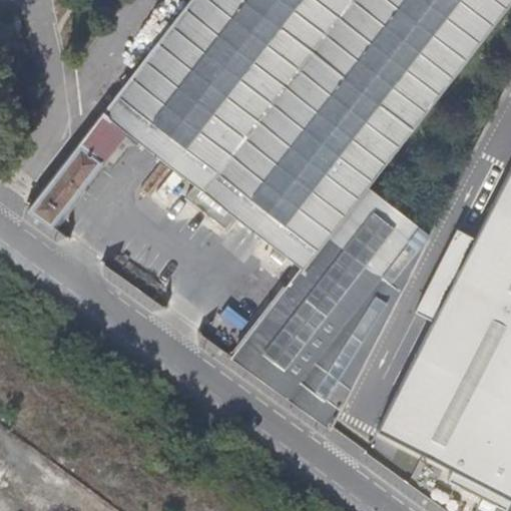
[(230,357),(329,427),(335,417),(428,235),(414,224),(370,186),(510,0),(189,0),(102,113),(124,128),(153,151),(194,183),(184,195),(224,225),(233,214),(253,229),(301,267),(230,357)]
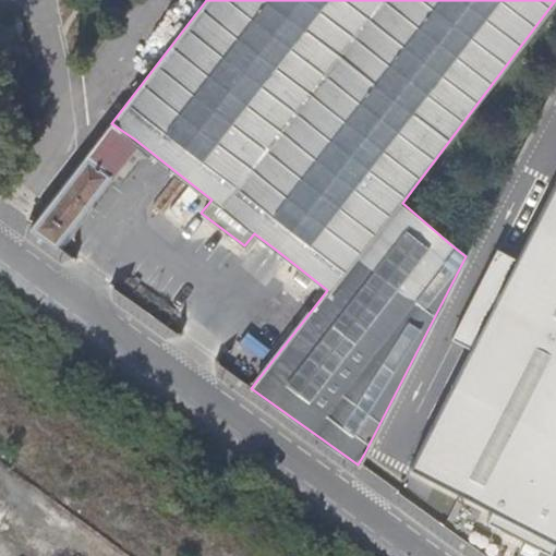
[(135,140),(111,123),(86,156),(110,172),(135,140)]
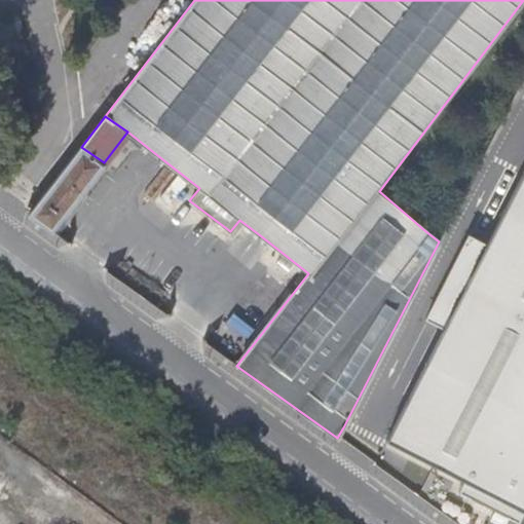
[(104,162),(81,147),(35,207),(29,215),(50,230),(104,162)]
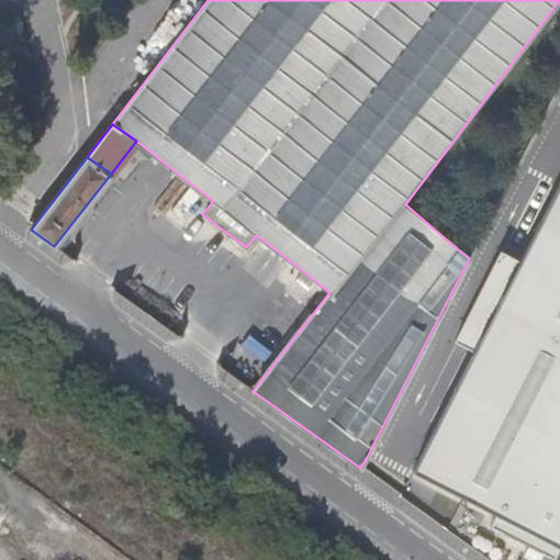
[(559,187),(522,262),(513,278),(493,268),(463,326),(483,336),(474,353),(413,472),(480,506),(496,515),(491,526),(533,548),(555,559),(559,548),(559,547),(559,187)]
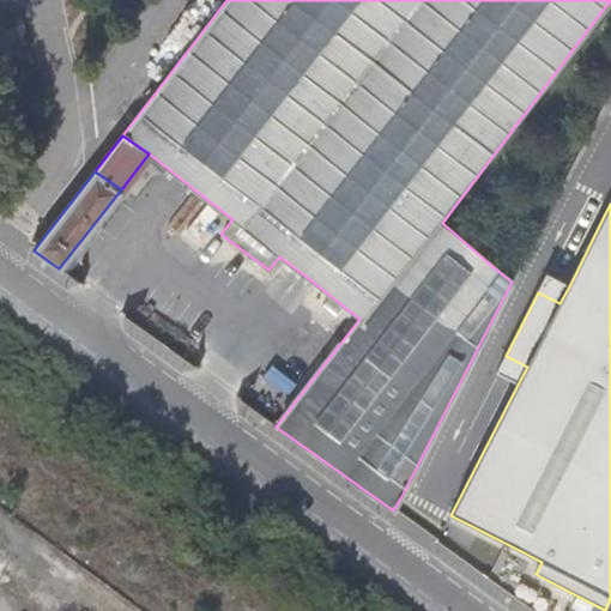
[(560,303),(569,286),(548,274),(538,292),(560,303)]
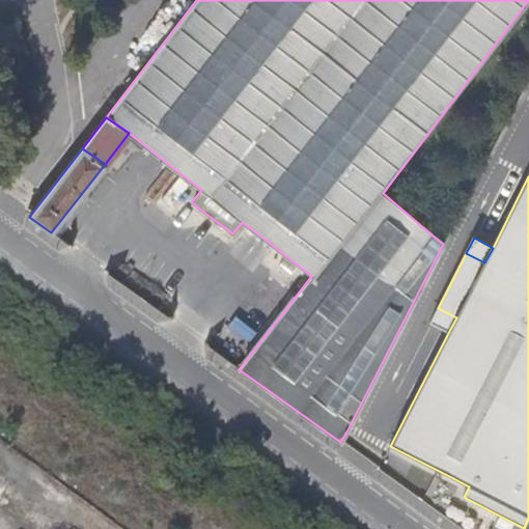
[(448,333),(456,317),(438,308),(429,323),(448,333)]
